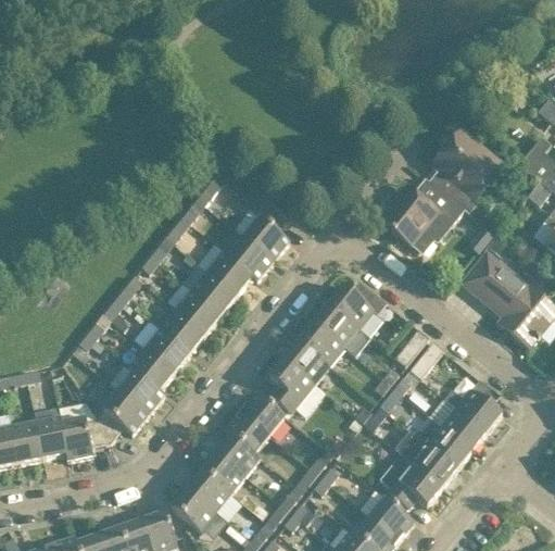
[(554,126),(554,103),(549,99),(538,113),(554,126)]
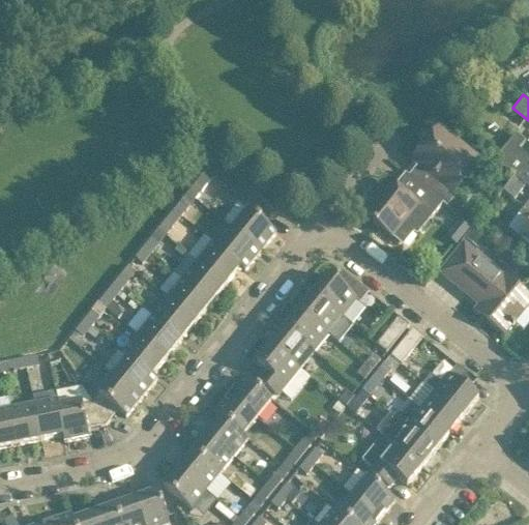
[(457,191),(456,191),(480,161),(438,125),(412,156),(434,173),(423,185),(442,200),(446,204),(457,191)]
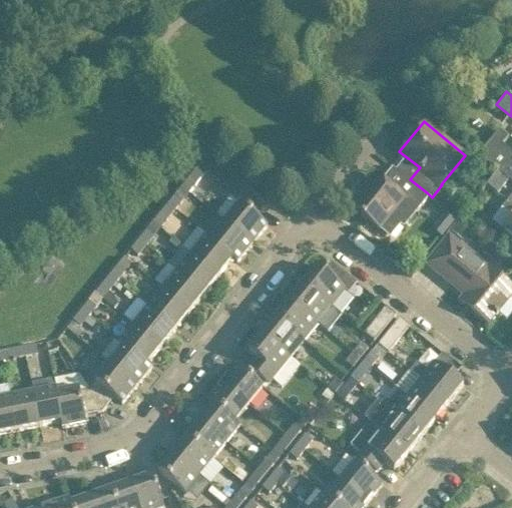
[(478,152),(497,167),(508,176),(511,179),(511,149),(501,141),(507,133),(498,126),(478,152)]
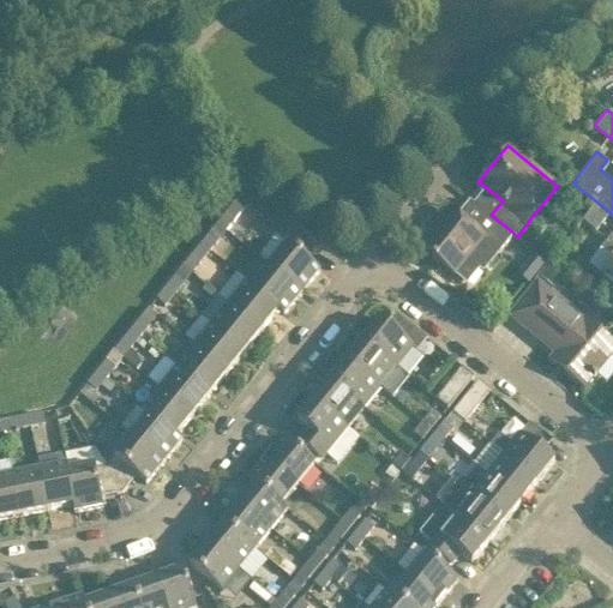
[(244,187),(227,209),(235,215),(252,194),(244,187)]
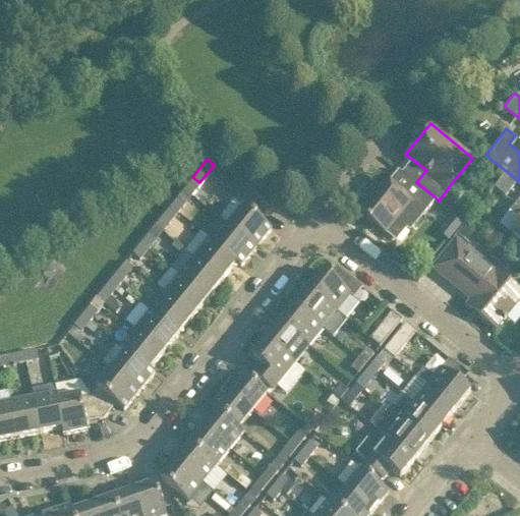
[(516,179),(505,170),(494,184),(505,193),(516,179)]
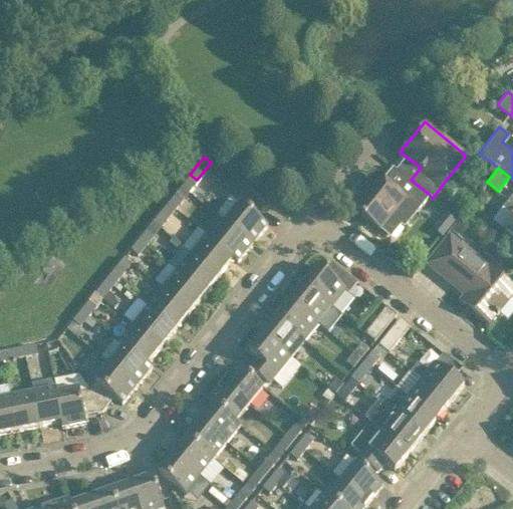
[(429,194),(411,180),(405,175),(395,188),(375,172),(350,203),(362,213),(361,215),(364,217),(365,216),(379,227),(390,214),(404,225),(429,194)]
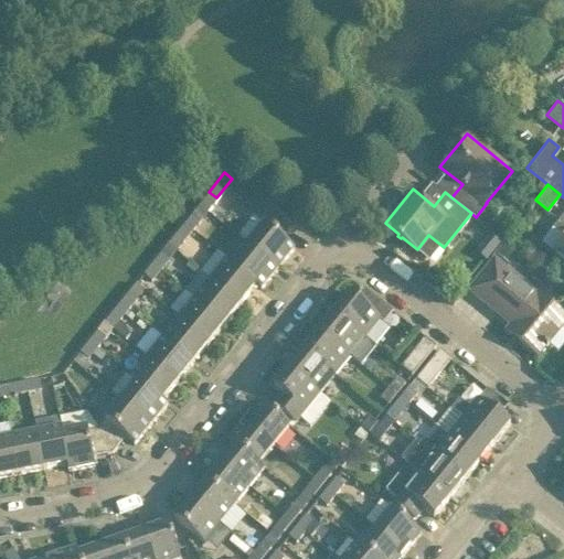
[(216,197),(209,192),(200,203),(208,208),(216,197)]
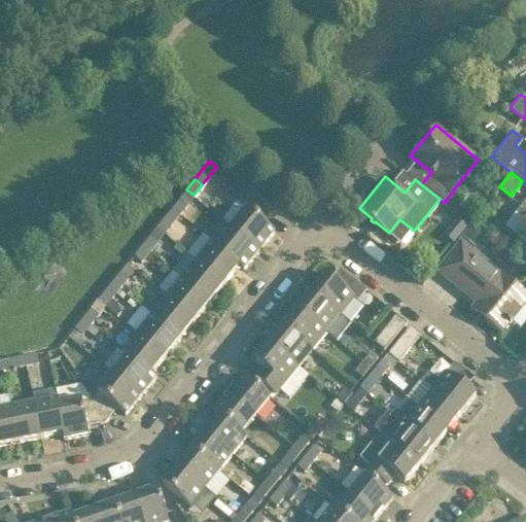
[(525,246),(525,196),(515,210),(525,218),(525,220),(516,233),(525,241),(525,243),(525,245),(525,246)]
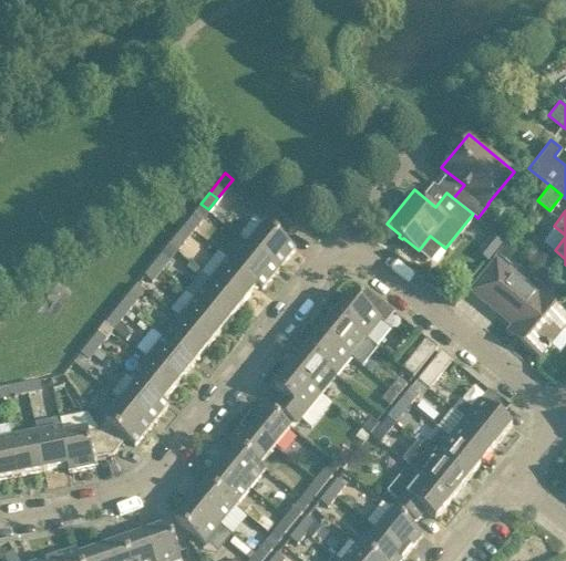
[(201,218),(193,213),(185,222),(192,229),(201,218)]
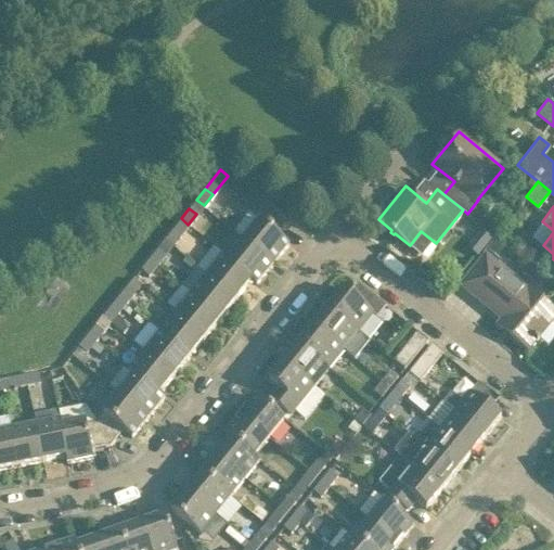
[(179,235),(188,225),(181,218),(172,229),(179,235)]
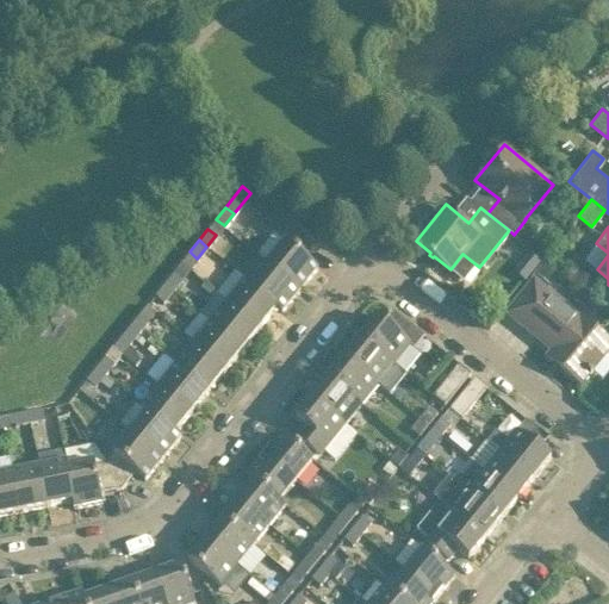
[(299,287),(317,266),(285,240),(267,261),(299,287)]
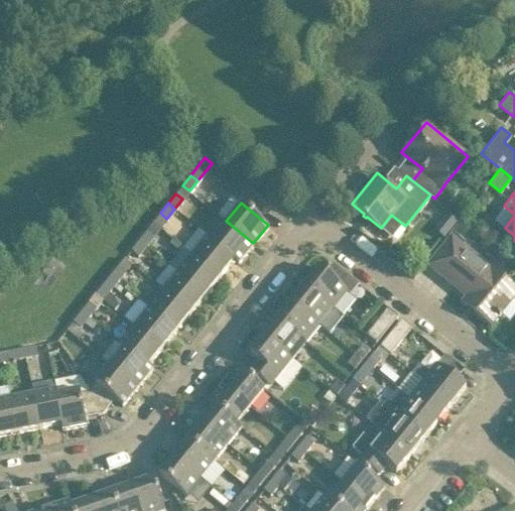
[(234,257),(233,258),(238,261),(253,243),(226,221),(212,238),(234,257)]
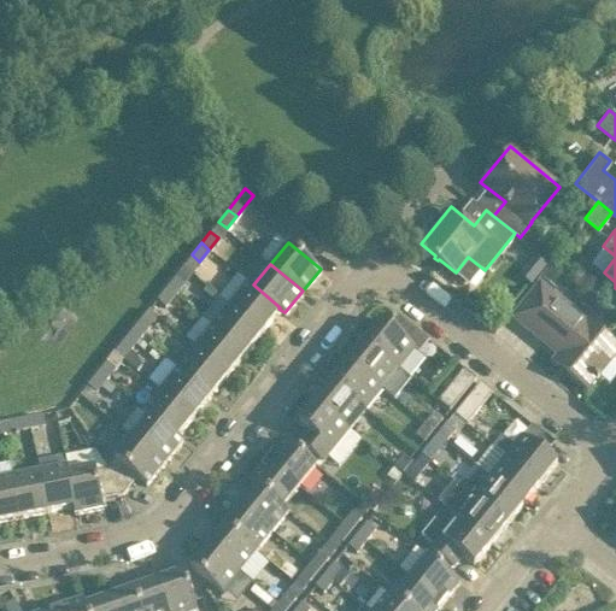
[(522,264),(517,270),(529,280),(534,274),(522,264)]
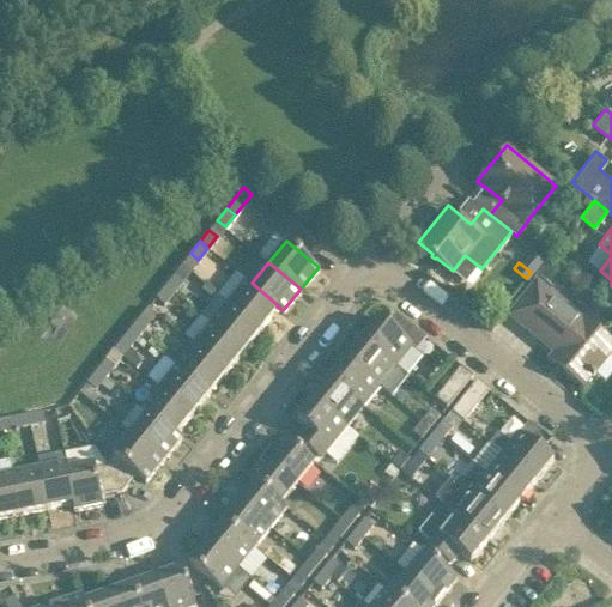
[(549,262),(539,272),(550,281),(559,271),(549,262)]
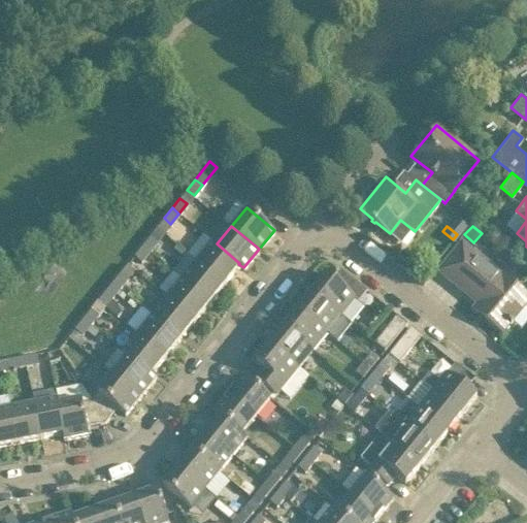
[(158,239),(151,234),(142,244),(150,250),(158,239)]
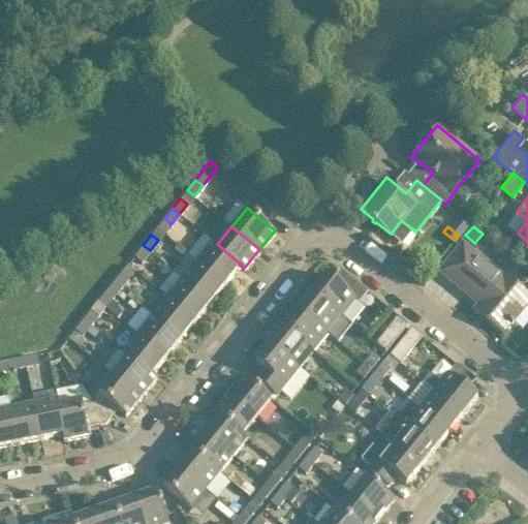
[(224,282),(239,265),(240,264),(217,244),(213,240),(196,258),(224,282)]
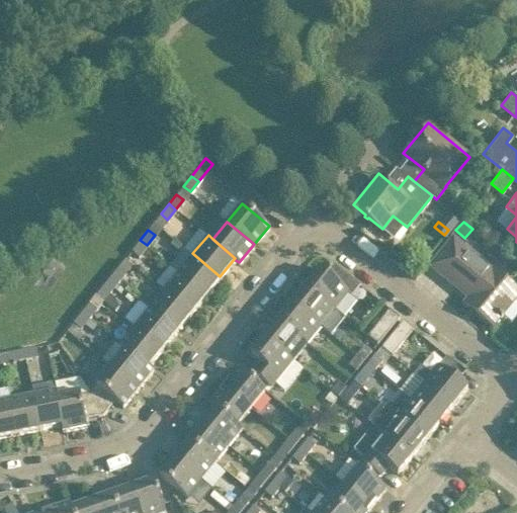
[(516,287),(503,277),(484,261),(453,236),(443,248),(431,263),(469,294),(464,301),(492,323),(499,315),(501,316),(503,313),(501,312),(516,291),(516,287)]
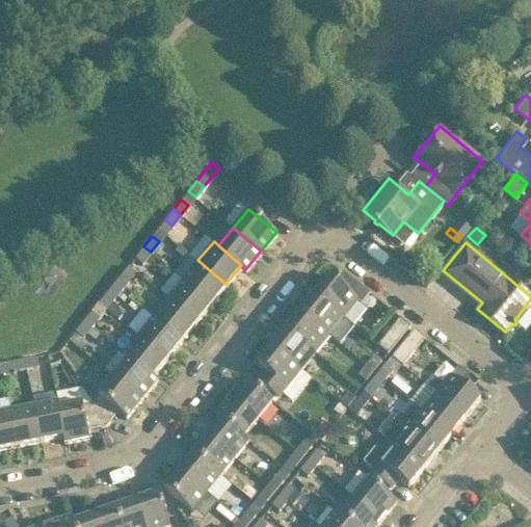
[(142,262),(151,252),(143,246),(135,257),(142,262)]
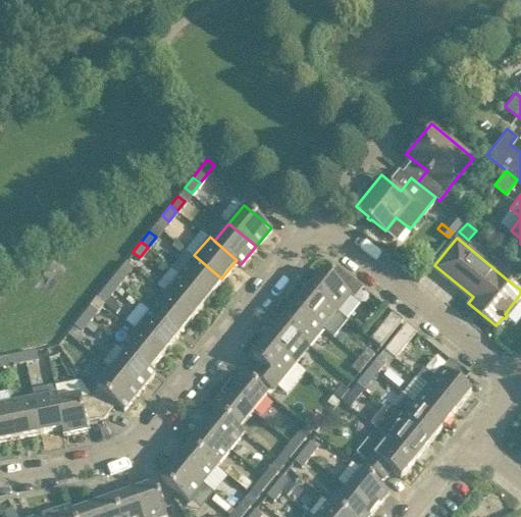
[(497,248),(490,255),(505,267),(511,260),(500,251),(497,248)]
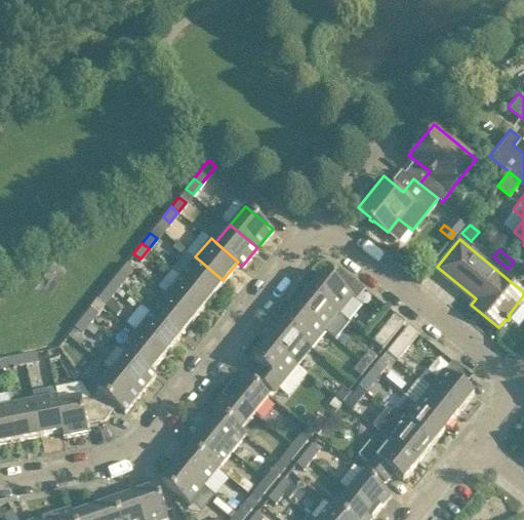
[(195,256),(180,275),(208,297),(223,280),(195,256)]
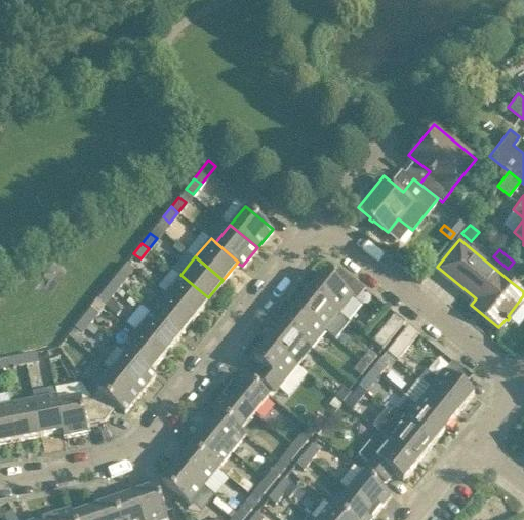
[(337,265),(336,266),(329,274),(324,270),(309,287),(338,311),(353,293),(357,296),(365,287),(337,265)]
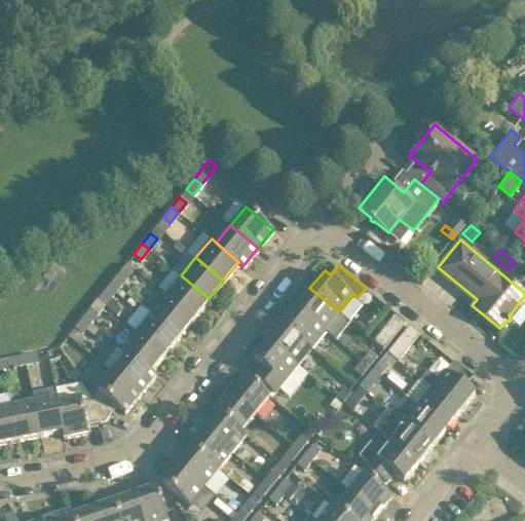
[(127,275),(120,269),(112,280),(119,286),(127,275)]
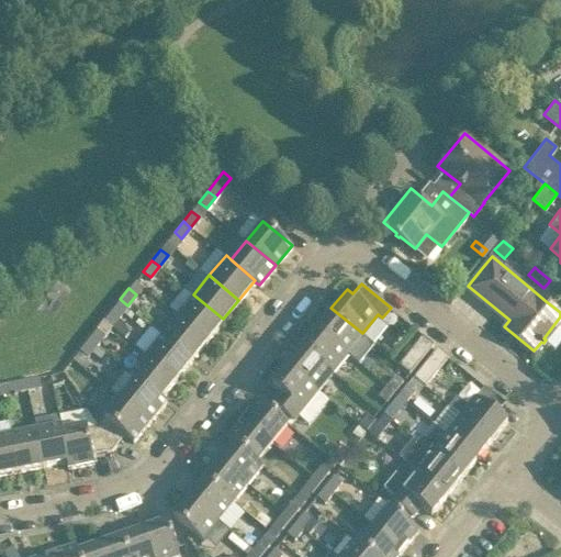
[(223,319),(193,294),(178,313),(208,337),(223,319)]
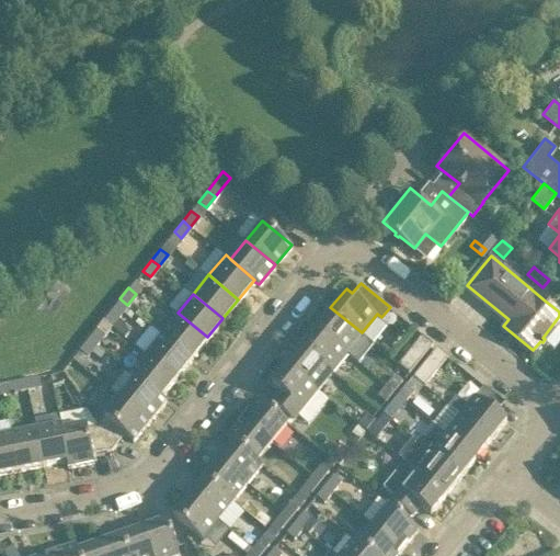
[(118,315),(127,305),(120,298),(111,309),(118,315)]
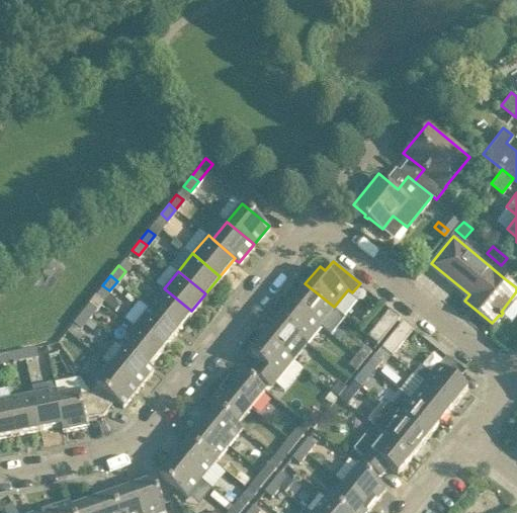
[(334,307),(305,283),(291,301),(320,324),(330,332),(344,316),(334,307)]
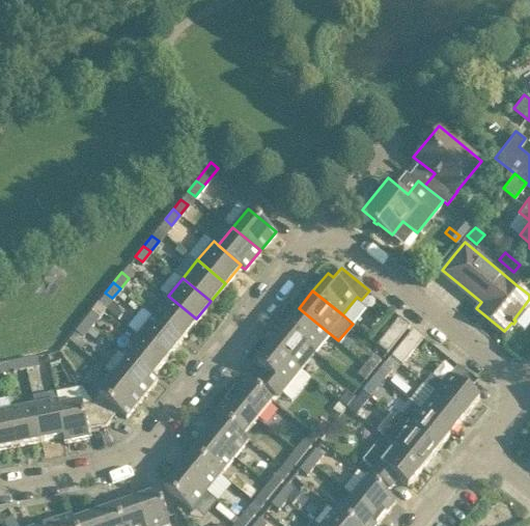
[(168,296),(154,314),(182,337),(196,319),(168,296)]
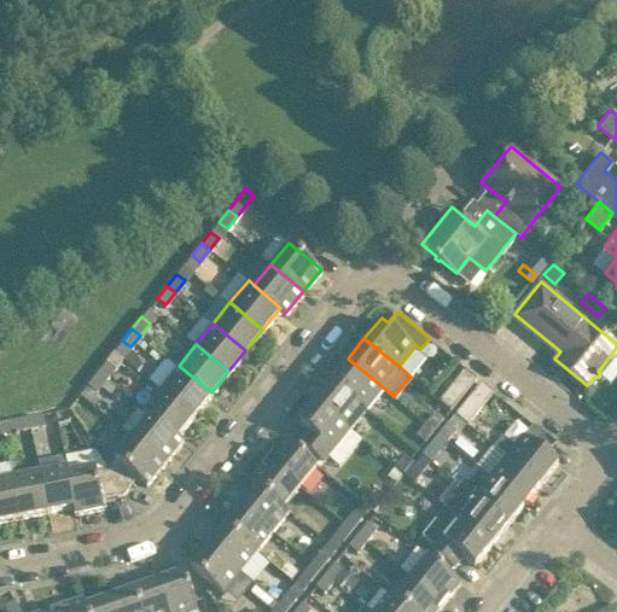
[(382,386),(348,359),(331,379),(366,407),(382,386)]
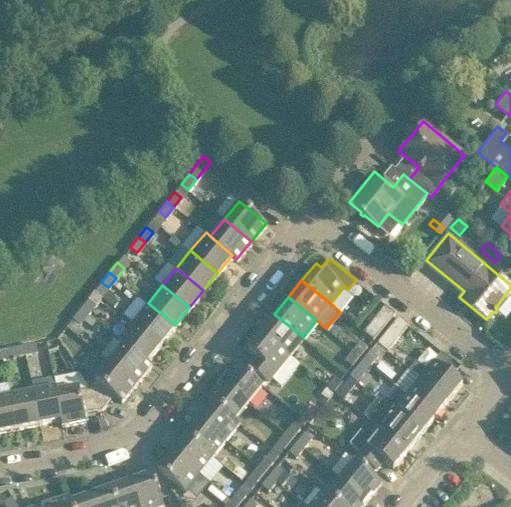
[(88,298),(80,307),(87,313),(95,303),(88,298)]
